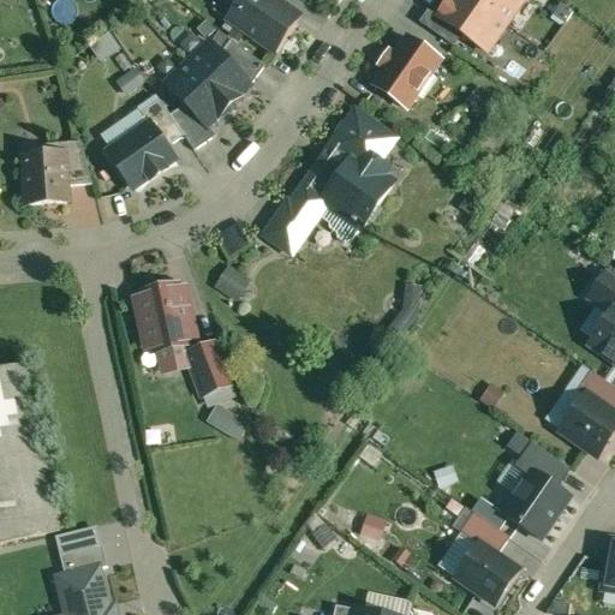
[(240,0),(227,21),(274,53),(300,17),(275,0),(240,0)]
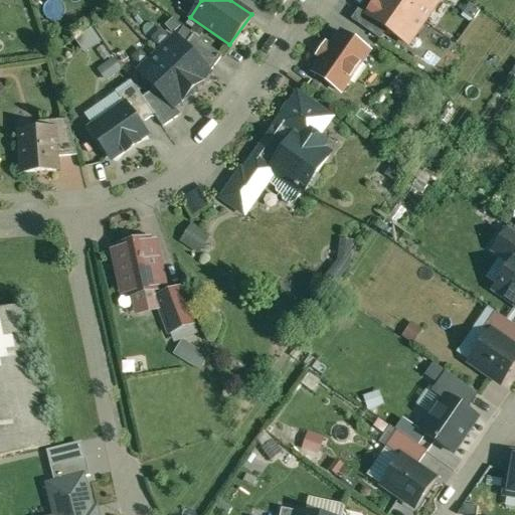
[(438,0),(377,0),(377,1),(367,15),(407,44),(438,0)]
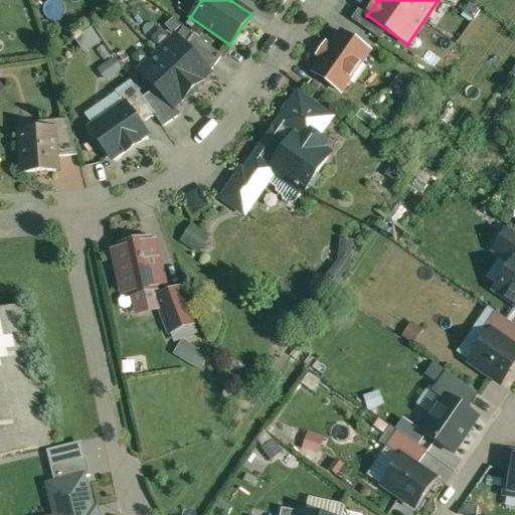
[(341,32),(314,72),(340,91),(368,50),(341,32)]
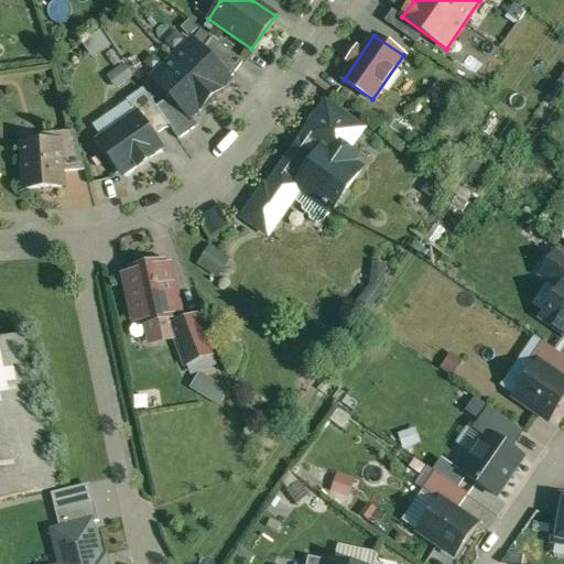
[(242,61),(212,38),(202,50),(229,78),(242,61)]
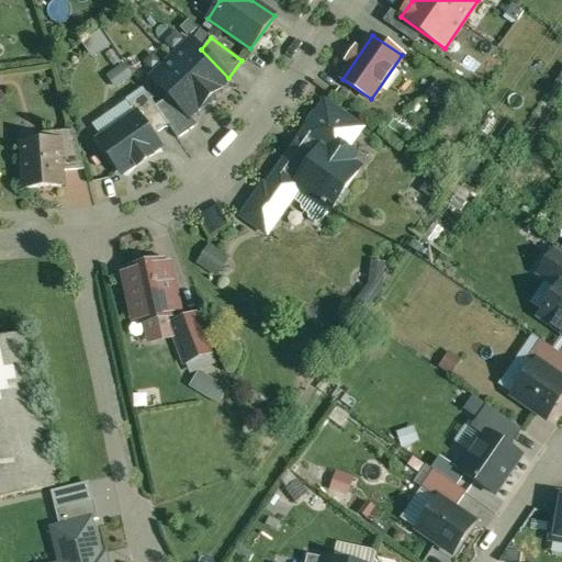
[(201,49),(192,40),(171,58),(210,99),(229,79),(201,49)]
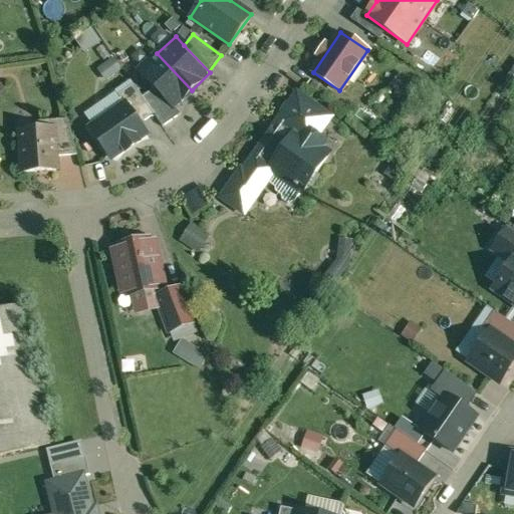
[(192,90),(157,53),(139,70),(155,87),(173,107),(174,106),(192,90)]
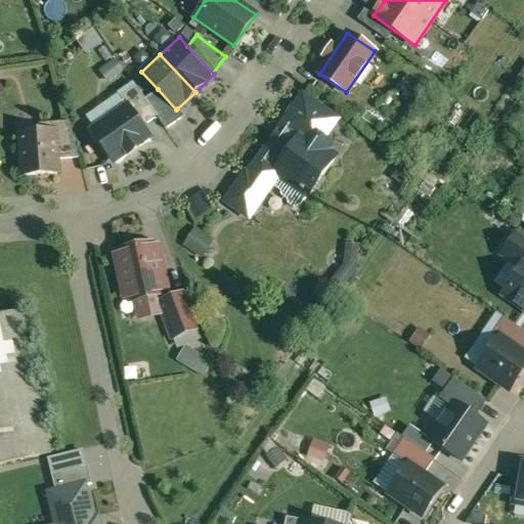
[(108,78),(125,69),(120,60),(103,70),(108,78)]
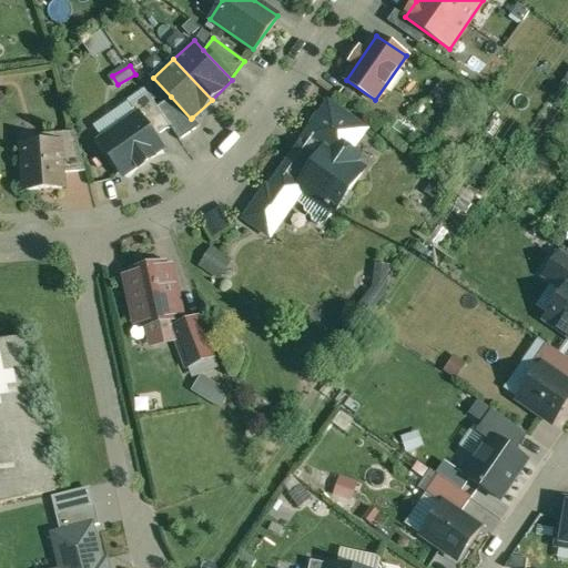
[(156,107),(148,93),(130,105),(137,115),(138,115),(153,138),(170,127),(156,107)]
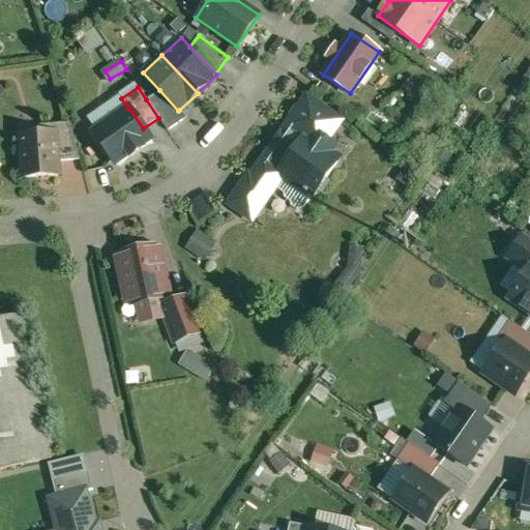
[(178,111),(159,90),(146,99),(158,118),(167,130),(186,117),(179,110),(178,111)]
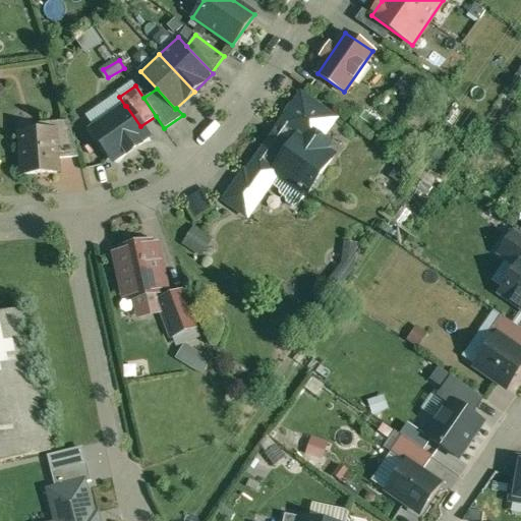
[(272,138),(246,175),(244,174),(227,199),(246,214),(269,182),(279,188),(279,193),(285,197),(286,201),(292,206),(295,205),(296,204),(297,205),(305,192),(306,193),(332,157),(323,151),(329,142),(321,136),(333,119),(301,97),(277,131),(280,133),(275,140),(272,138)]
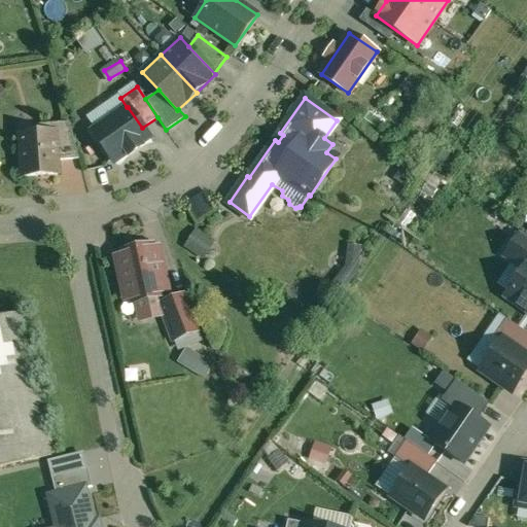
[(127,107),(93,132),(113,162),(128,152),(129,154),(141,146),(140,144),(149,137),(142,128),(128,107),(127,107)]
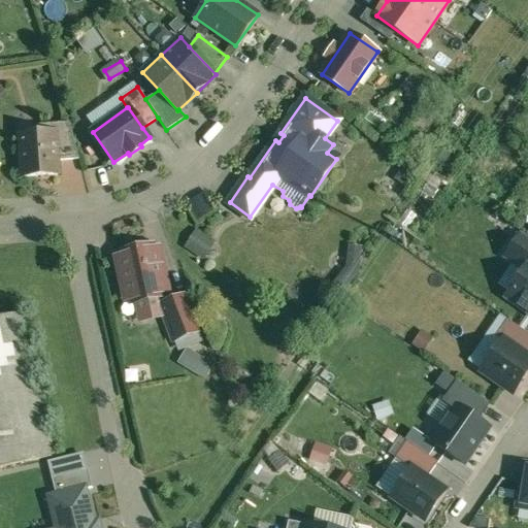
[(69,123),(53,124),(54,133),(55,132),(57,160),(78,159),(69,123)]
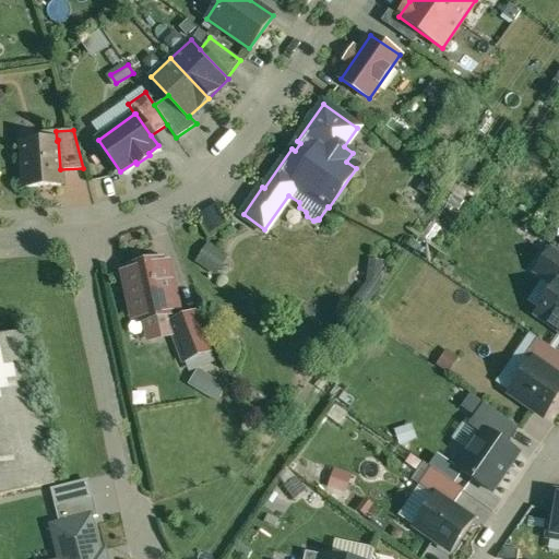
[(57,141),(22,143),(25,187),(61,183),(60,169),(58,140),(57,141)]
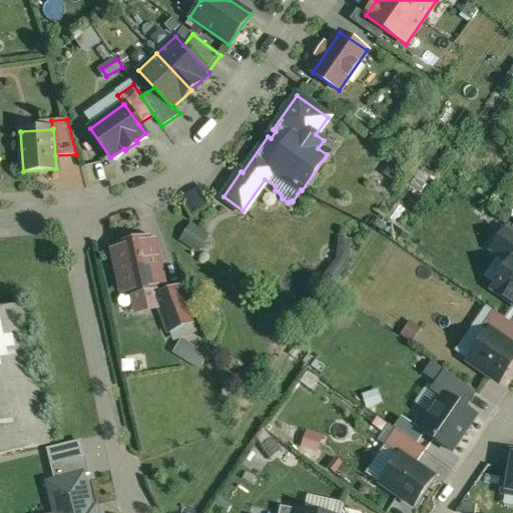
[(208,234),(191,222),(178,240),(195,252),(208,234)]
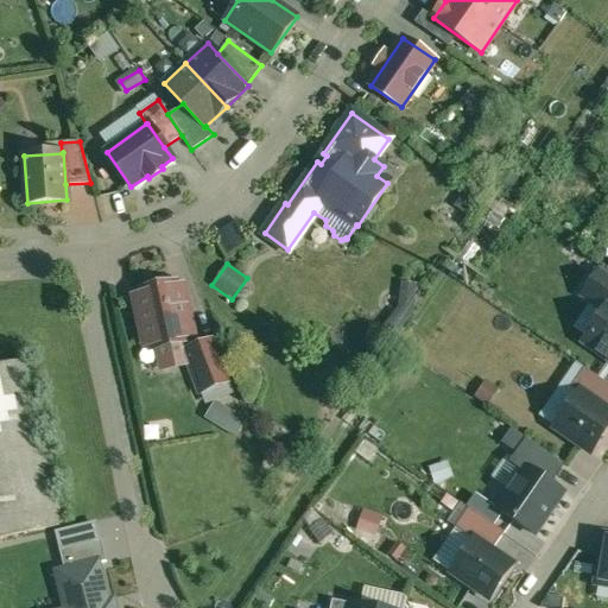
[(607,274),(600,268),(581,296),(603,311),(607,304),(607,274)]
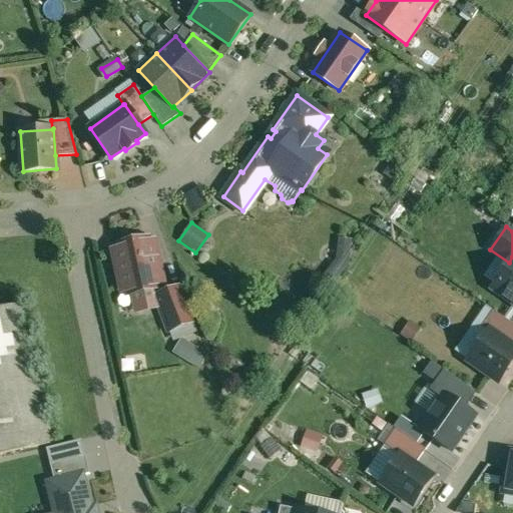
[(146,238),(118,244),(119,248),(114,249),(123,291),(128,290),(129,294),(157,288),(156,284),(161,283),(152,241),(147,242),(146,238)]
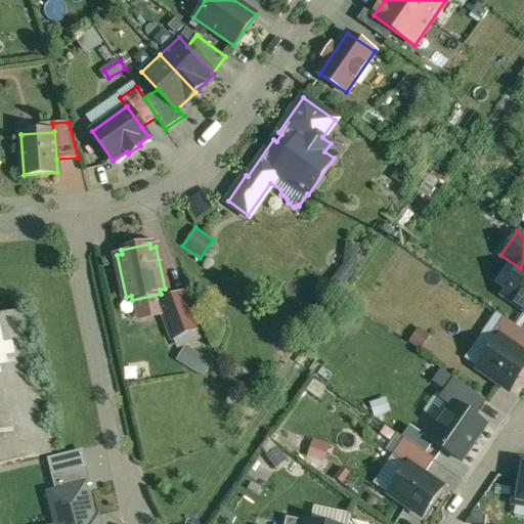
[(523,262),(520,268),(503,294),(523,308),(523,262)]
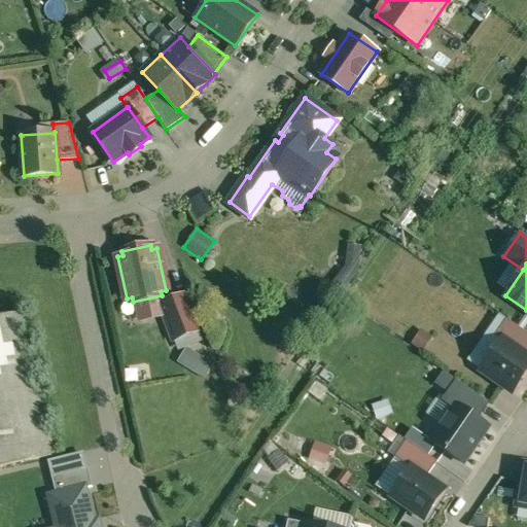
[(185,294),(160,304),(173,339),(199,328),(185,294)]
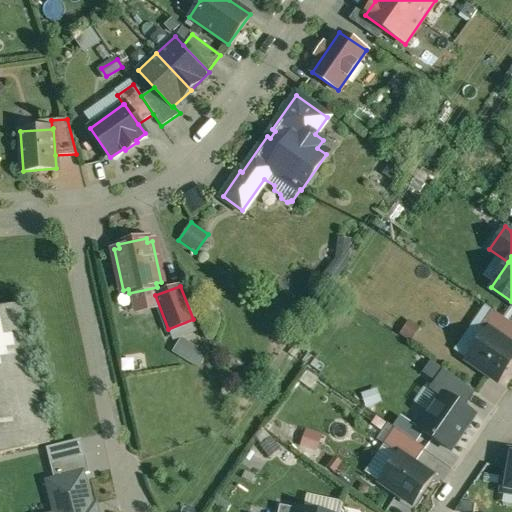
[(20,303),(0,307),(0,452),(50,442),(20,303)]
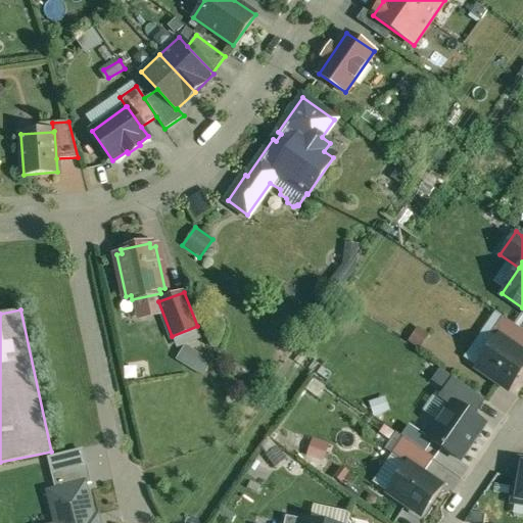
[(522,350),(522,330),(503,317),(491,332),(497,337),(498,336),(522,352),(522,350)]
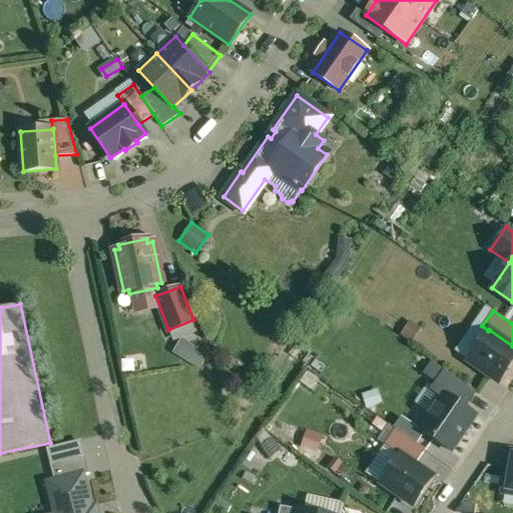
[(195,321),(171,331),(175,339),(198,329),(195,321)]
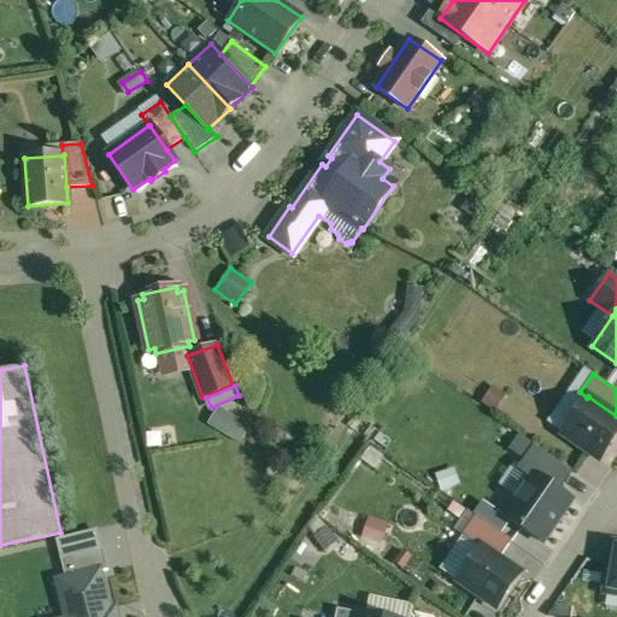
[(616,416),(588,397),(587,398),(563,433),(599,458),(616,432),(616,416)]
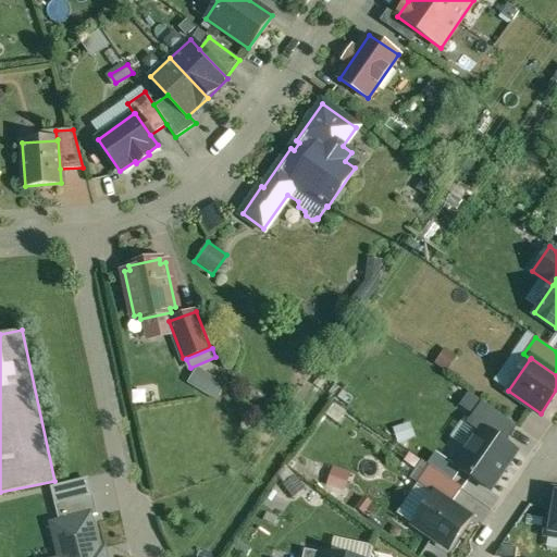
[(223,384),(197,369),(188,383),(214,398),(223,384)]
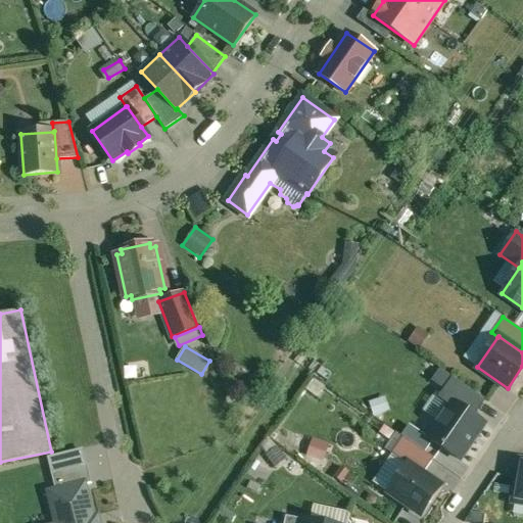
[(484,397),(454,377),(441,394),(452,402),(453,400),(472,415),(484,397)]
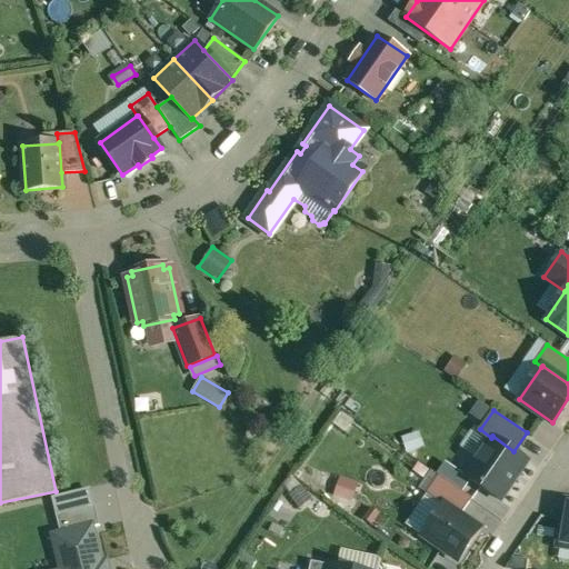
[(418,431),(401,436),(407,450),(422,445),(418,431)]
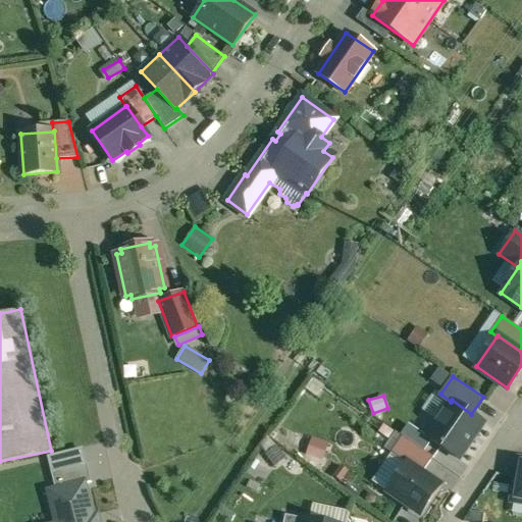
[(451,402),(427,435),(432,439),(458,457),(482,422),(471,414),(452,400),(451,402)]
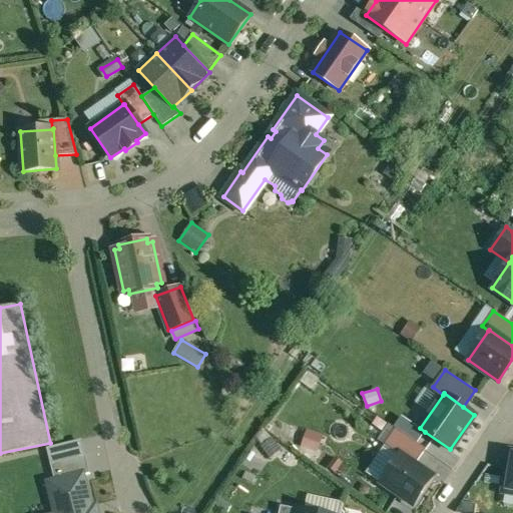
[(393,426),(396,428),(417,443),(425,432),(420,428),(401,415),(393,426)]
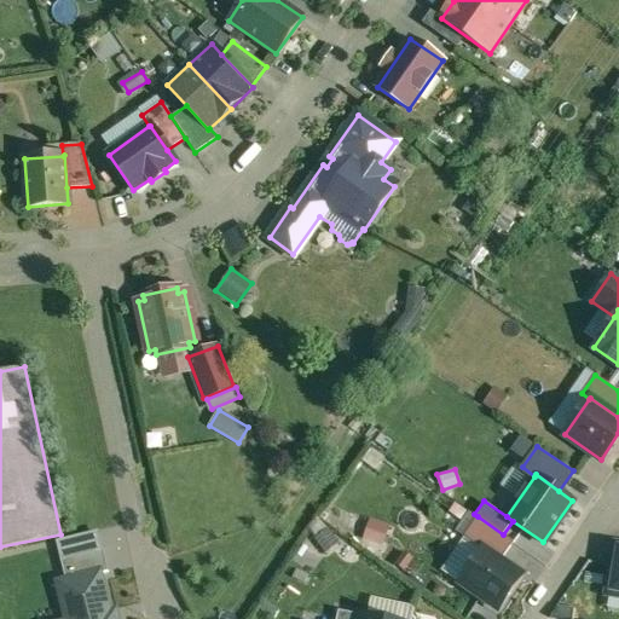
[(503,534),(478,516),(464,536),(482,548),(482,547),(501,559),(513,541),(503,534)]
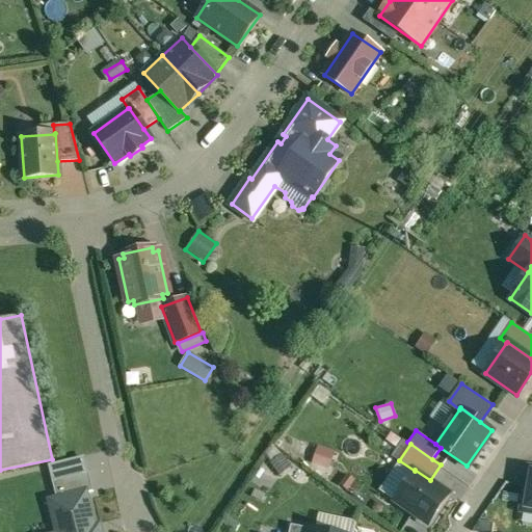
[(335,451),(317,446),(312,462),(329,468),(335,451)]
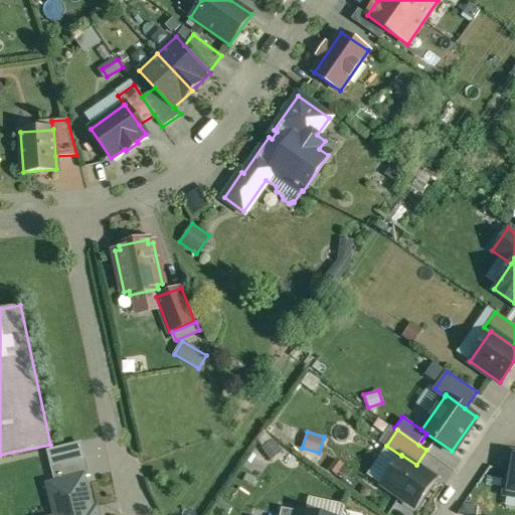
[(514,453),(512,453),(505,492),(514,494),(514,453)]
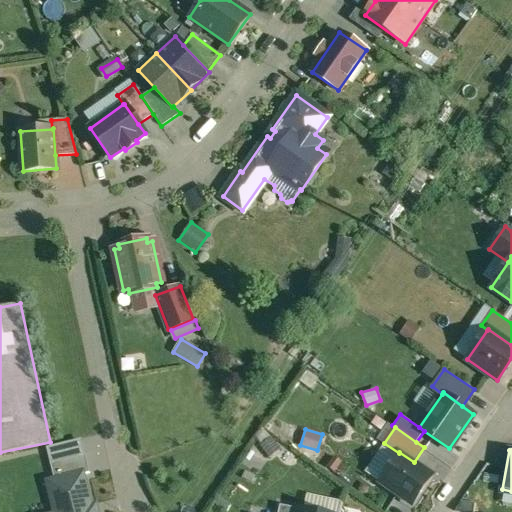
[(399,453),(379,481),(411,503),(431,474),(414,462),(399,452),(399,453)]
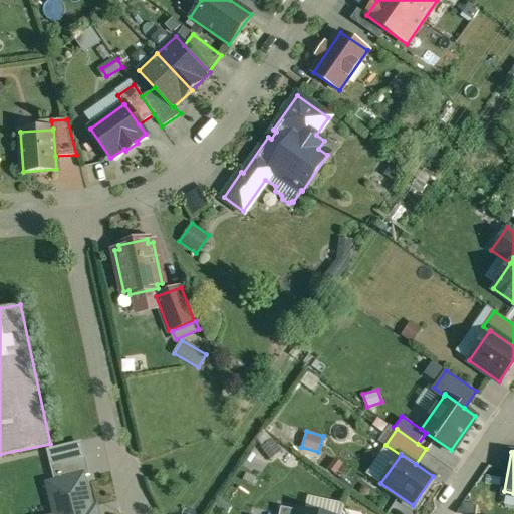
[(88,471),(84,456),(50,464),(53,479),(82,473),(88,471)]
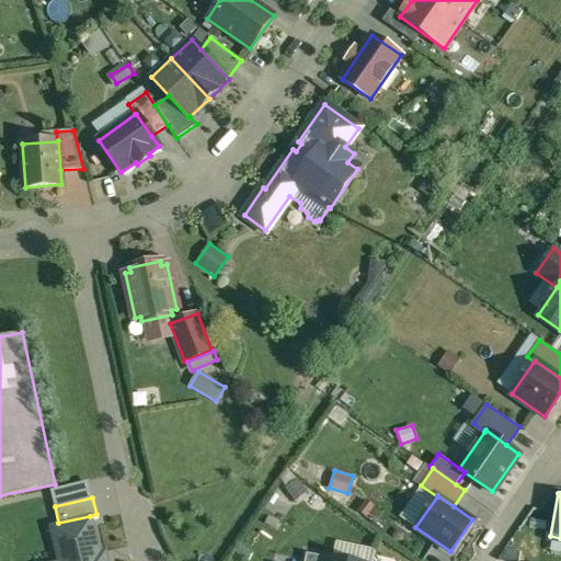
[(374,505),(366,500),(358,511),(366,516),(374,505)]
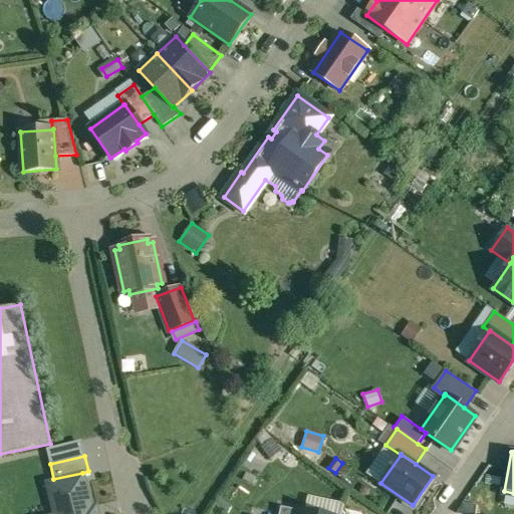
[(97,513),(95,502),(89,503),(82,473),(53,479),(46,481),(54,513),(97,513)]
